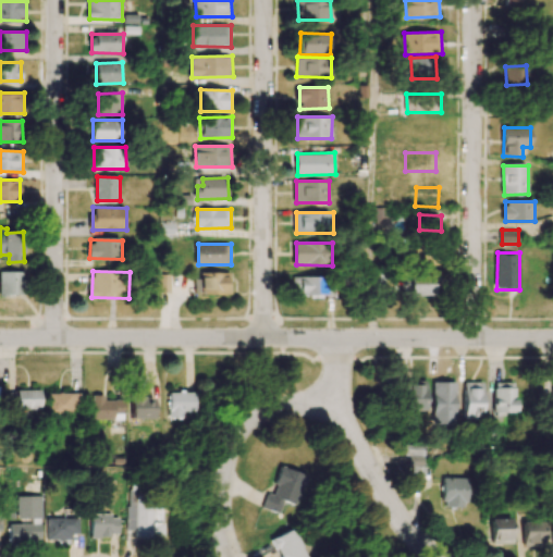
[(0,291),(0,295),(24,296),(25,272),(0,272),(0,291)]
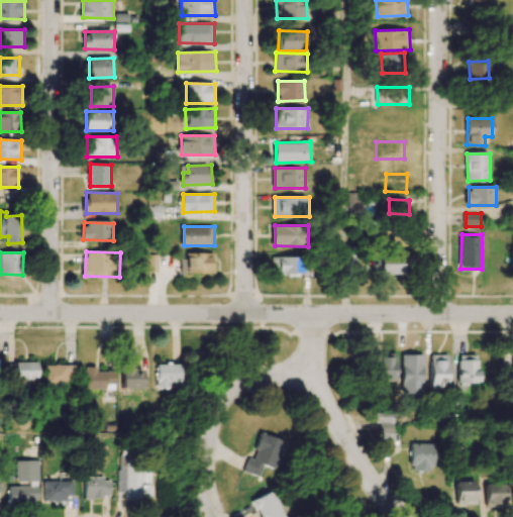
[(215,253),(189,252),(189,274),(215,274),(215,253)]
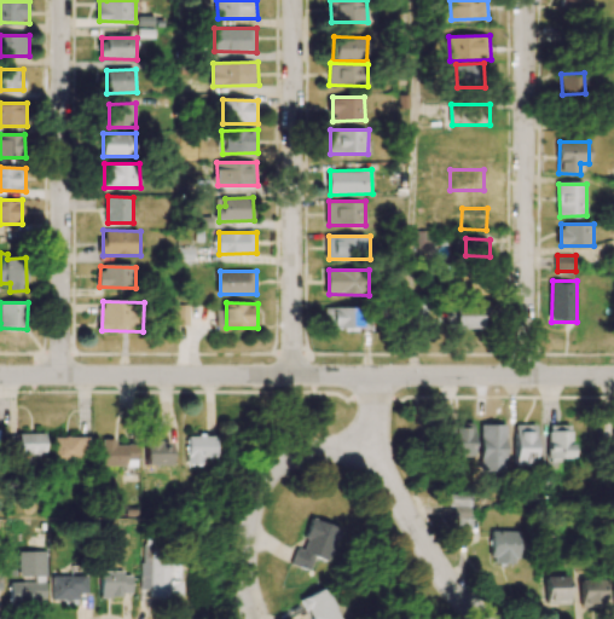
[(484,304),(445,304),(445,329),(482,329),(484,304)]
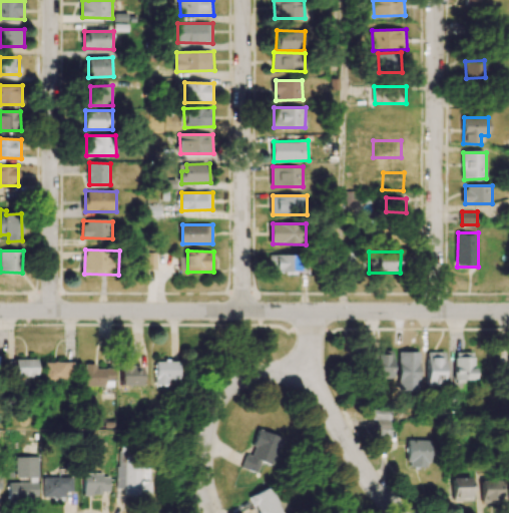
[(159,253),(148,253),(149,270),(159,270),(159,253)]
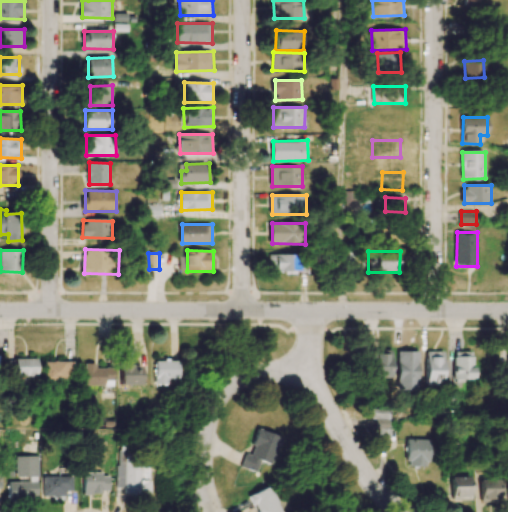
[(304,272),(304,254),(271,253),(271,271),(304,272)]
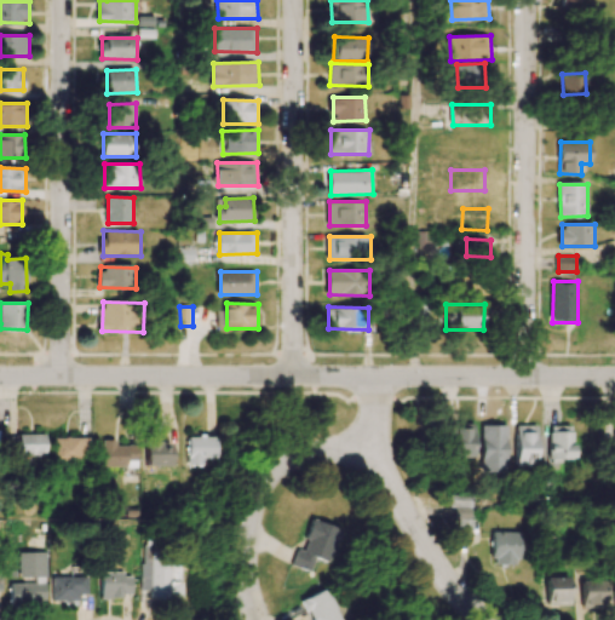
[(477,424),(459,424),(459,459),(477,459),(477,424)]
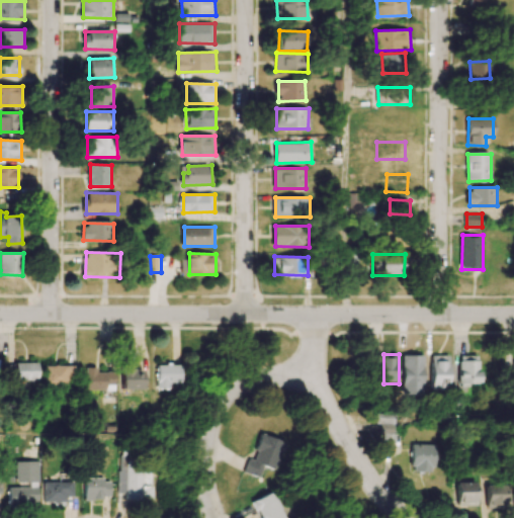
[(426,395),(425,355),(406,355),(407,395),(426,395)]
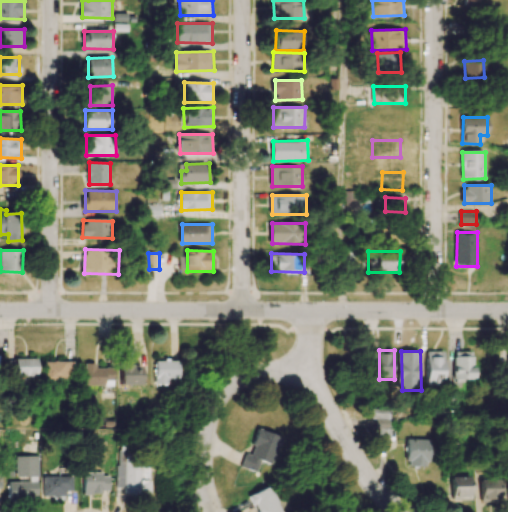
[(446,351),(429,352),(429,385),(446,385),(446,351)]
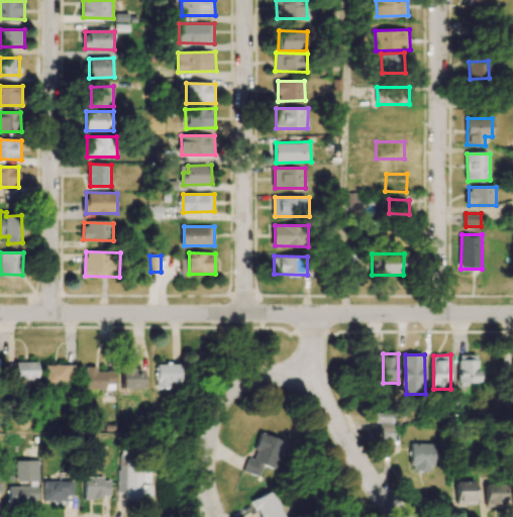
[(481,384),(481,354),(462,354),(462,384),(481,384)]
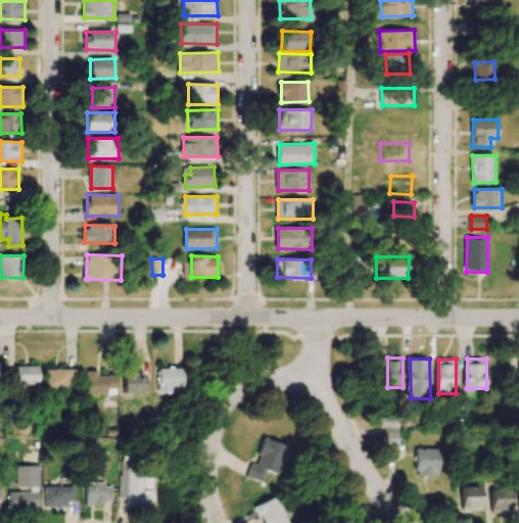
[(41,367),(18,366),(17,384),(40,384),(41,367)]
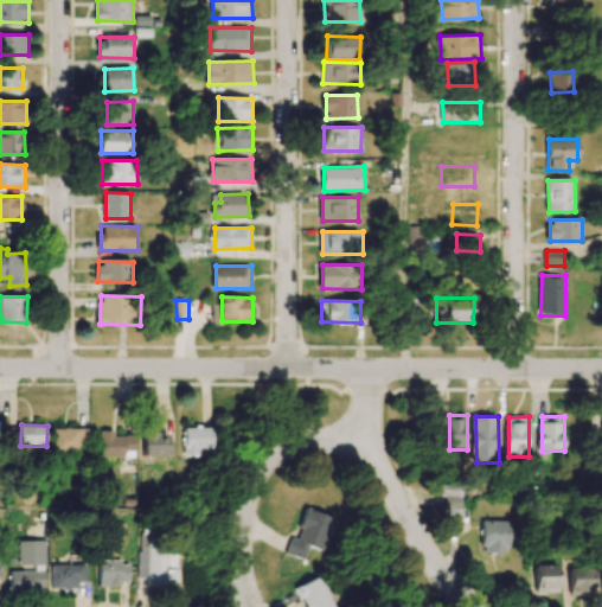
[(186,455),(202,457),(202,448),(213,449),(213,428),(187,427),(186,455)]
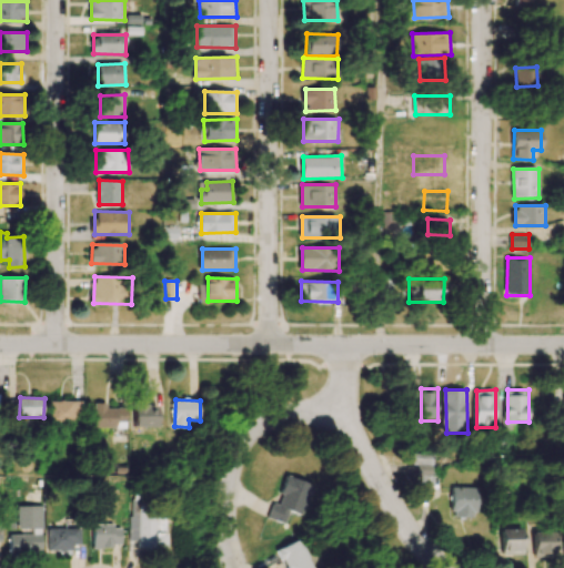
[(83,401),(51,402),(52,424),(73,424),(73,417),(83,417),(83,401)]
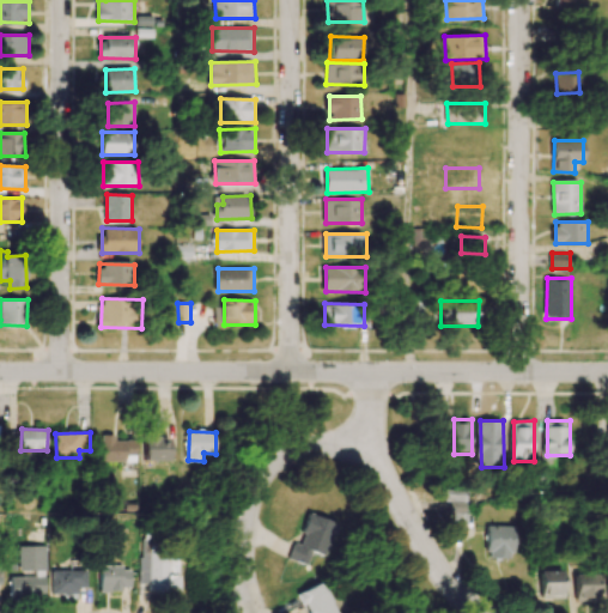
[(103,461),(138,462),(138,441),(116,441),(116,435),(104,435),(103,461)]
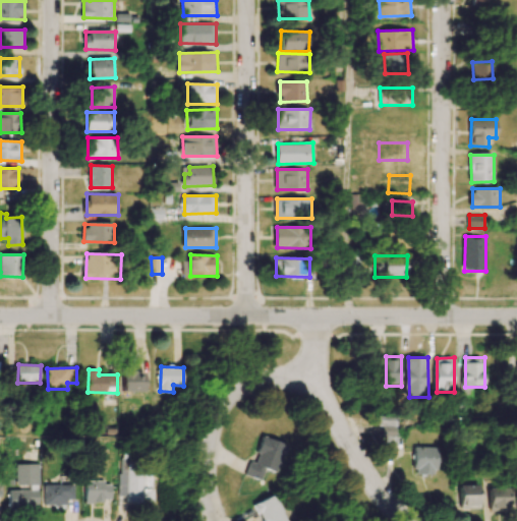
[(124,371),(125,392),(146,391),(146,371),(124,371)]
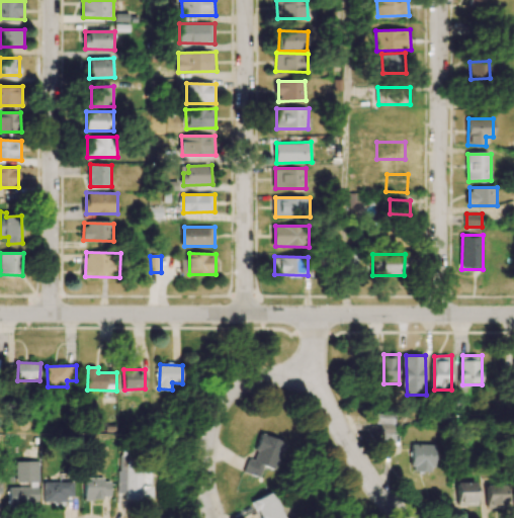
[(287,442),(264,434),(256,460),(251,459),(247,472),(262,478),(266,466),(278,469),(287,442)]
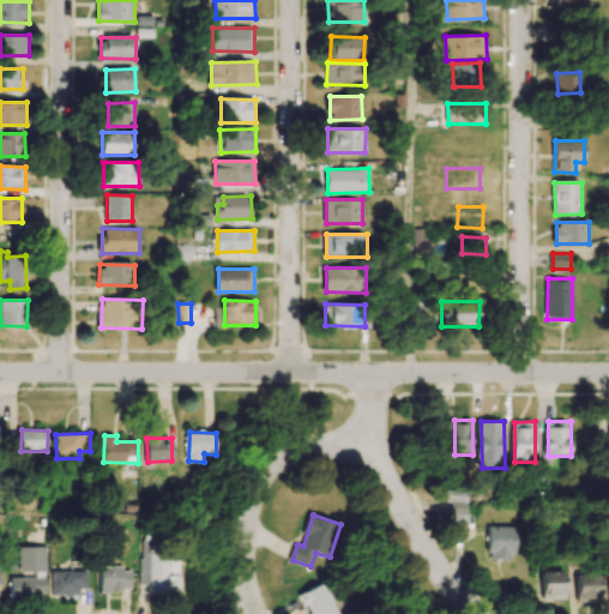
[(517,528),(492,527),(490,559),(517,560),(517,528)]
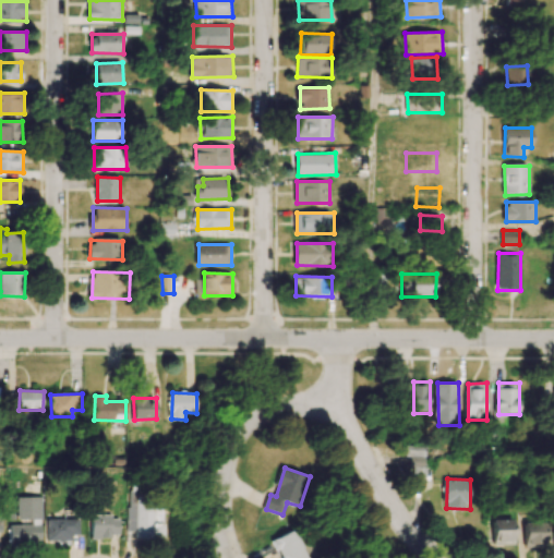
[(20,519),(45,519),(45,497),(20,497),(20,519)]
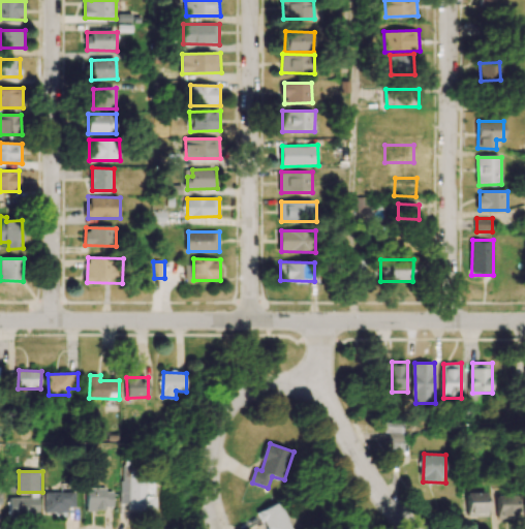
[(123,503),(131,503),(131,510),(157,510),(157,479),(123,478),(123,503)]
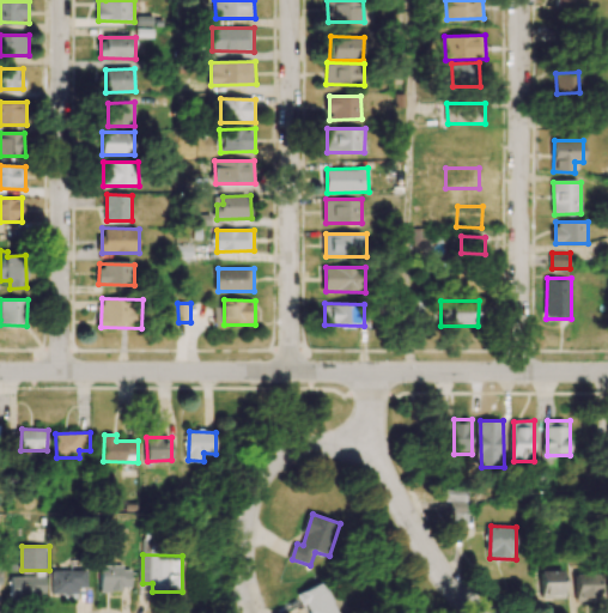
[(134,590),(133,566),(103,568),(103,590),(134,590)]
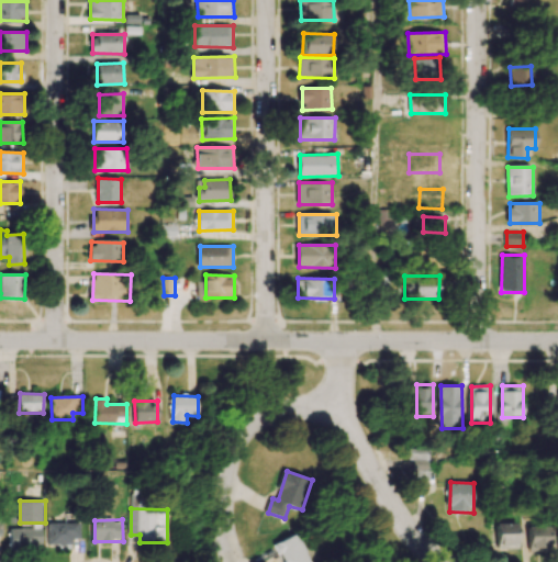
[(82,524),(51,523),(51,542),(82,542),(82,524)]
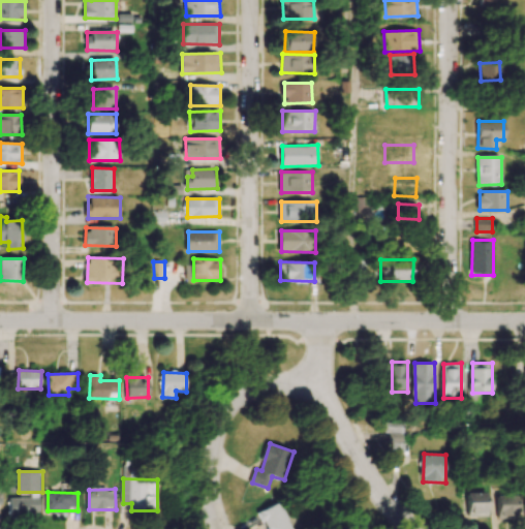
[(490,493),(470,493),(471,517),(490,517),(490,493)]
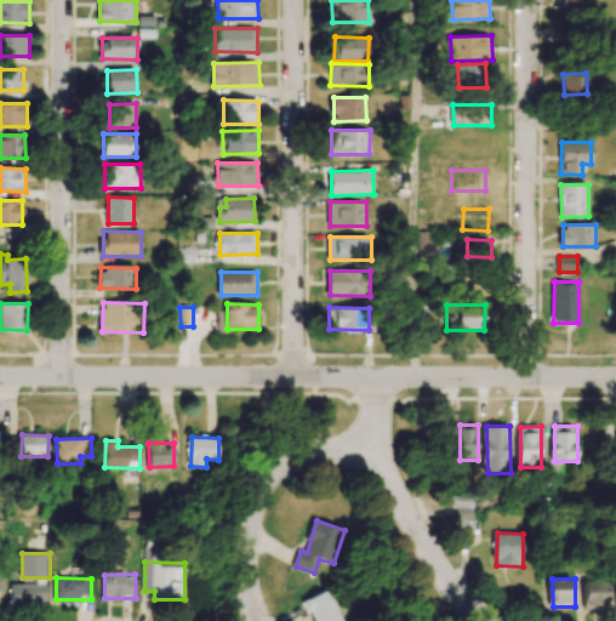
[(588,610),(609,609),(608,581),(587,582),(588,610)]
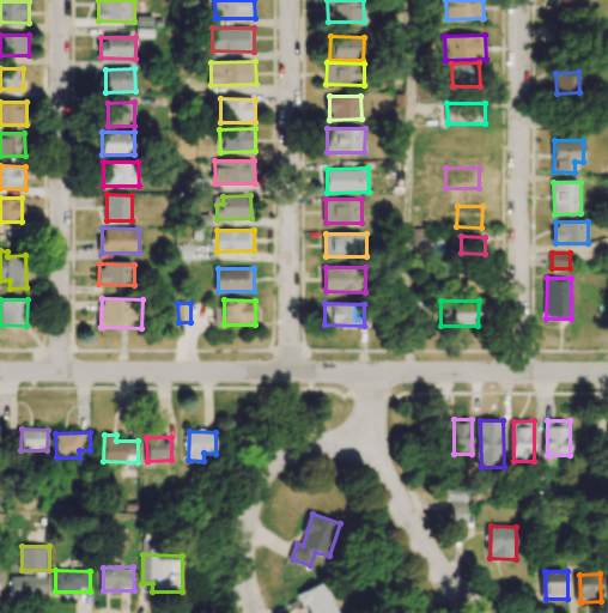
[(13,599),(48,600),(48,577),(13,577),(13,599)]
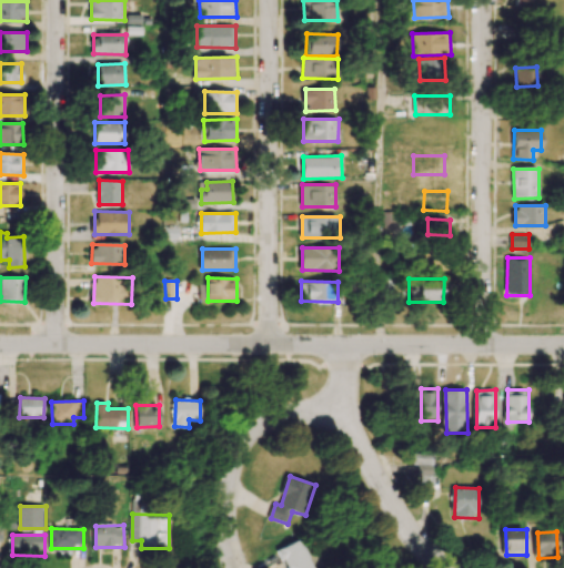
[(315,567),(302,539),(281,549),(290,567),(315,567)]
